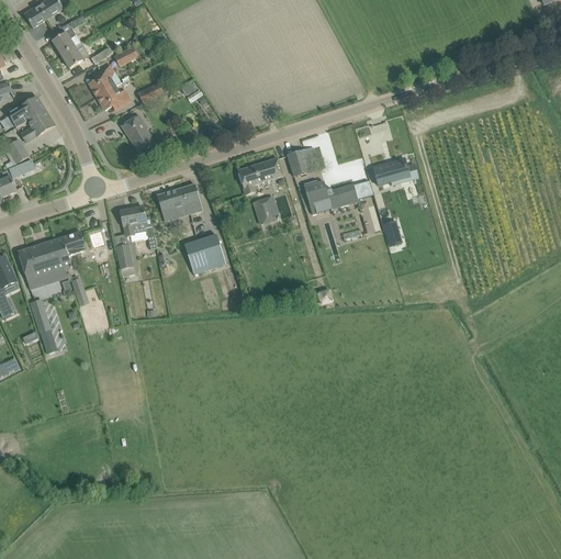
[(42,0),(23,12),(32,26),(62,6),(58,0),(42,0)]
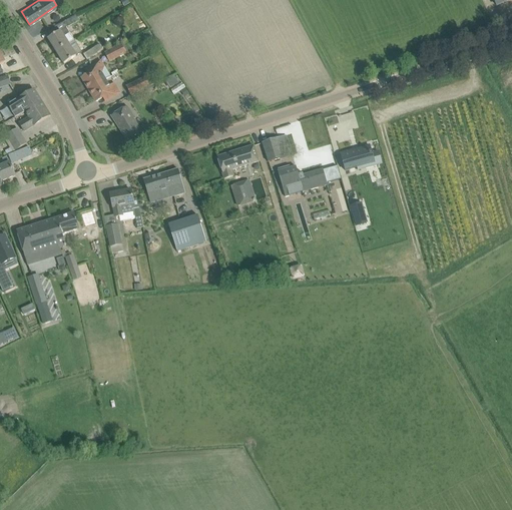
[(63,18),(66,24),(78,18),(74,12),(63,18)]
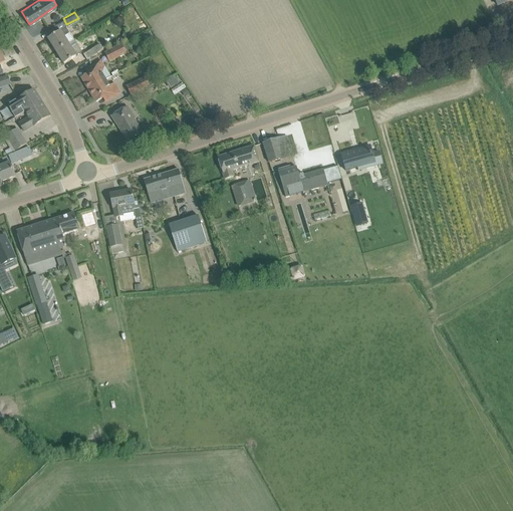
[(70,38),(67,32),(68,31),(64,25),(47,36),(54,48),(66,40),(70,38)]
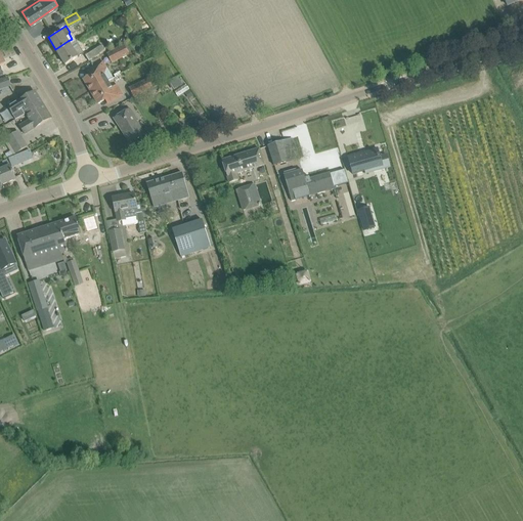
[(68,41),(55,49),(64,62),(73,57),(82,50),(78,45),(73,48),(68,41)]
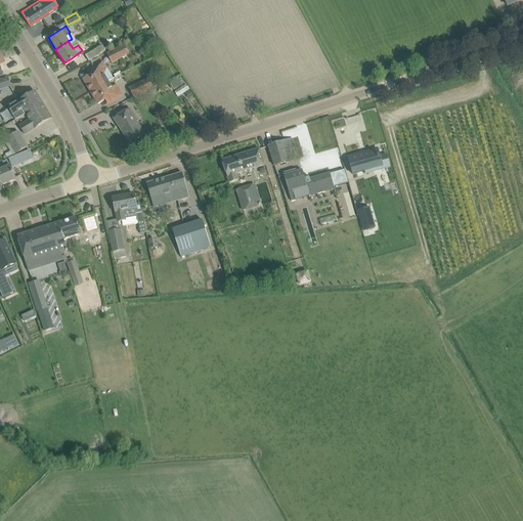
[(105,50),(111,60),(128,52),(123,42),(105,50)]
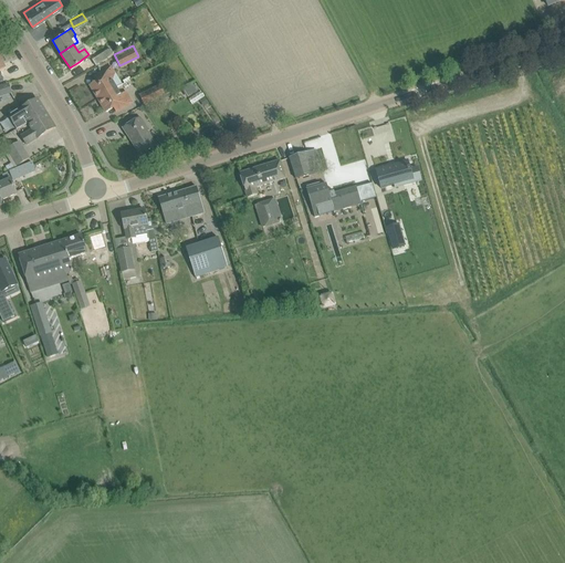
[(108,47),(91,58),(94,63),(112,52),(108,47)]
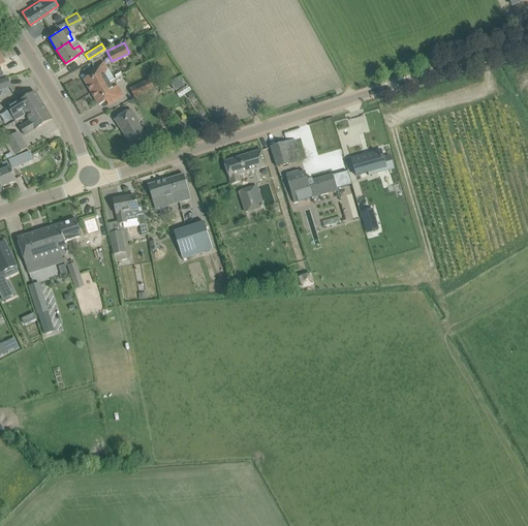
[(107,80),(112,76),(106,67),(102,60),(100,61),(91,67),(94,71),(90,73),(83,78),(90,90),(107,80)]
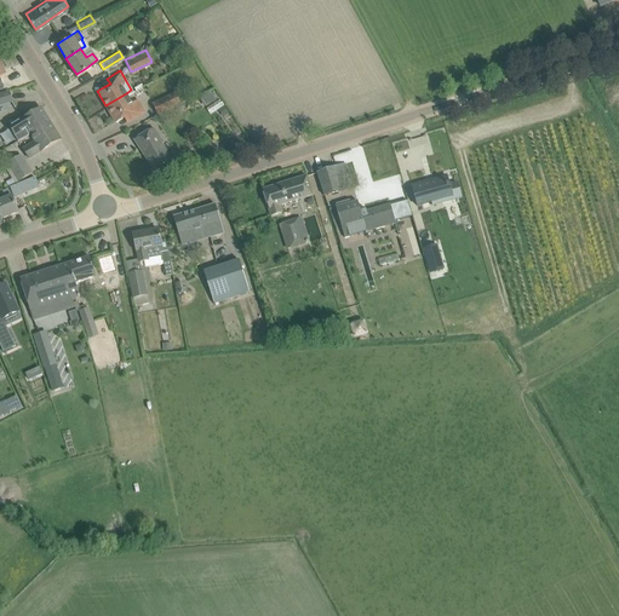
[(0,102),(11,98),(7,88),(0,91),(0,102)]
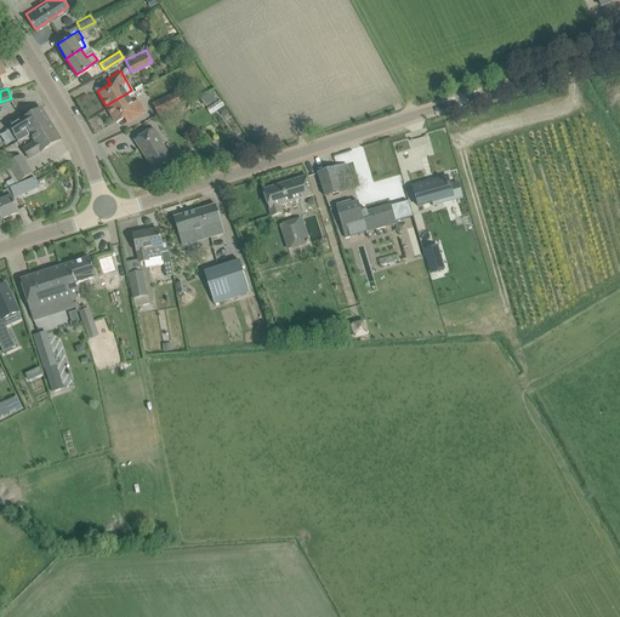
[(215,96),(210,89),(202,93),(205,101),(215,96)]
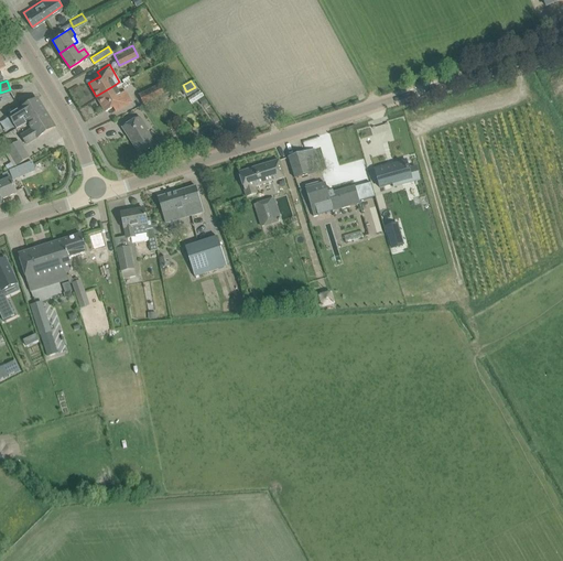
[(138,92),(142,101),(163,92),(159,82),(138,92)]
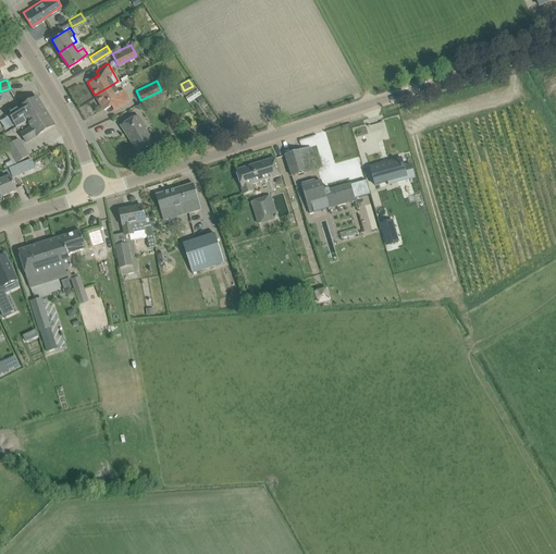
[(113,84),(95,95),(102,108),(114,101),(116,106),(126,100),(128,98),(122,87),(118,90),(113,84)]
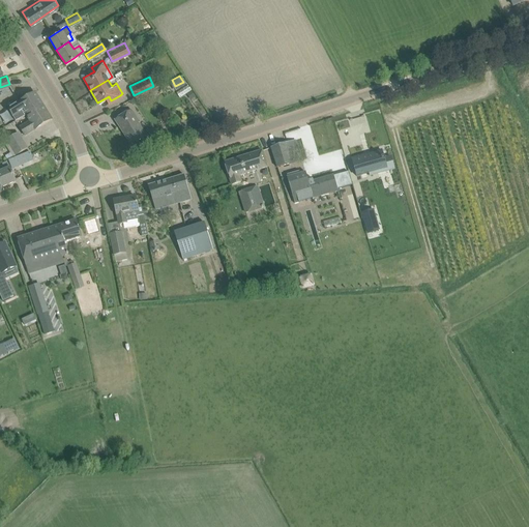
[(177,89),(180,94),(185,91),(190,87),(186,83),(177,89)]
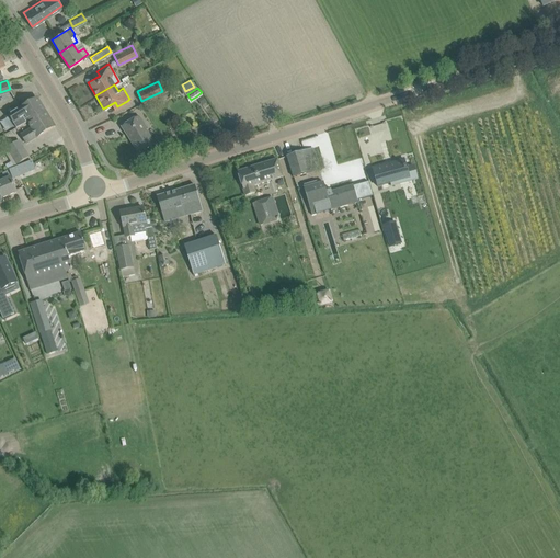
[(202,92),(196,97),(201,102),(206,99),(202,92)]
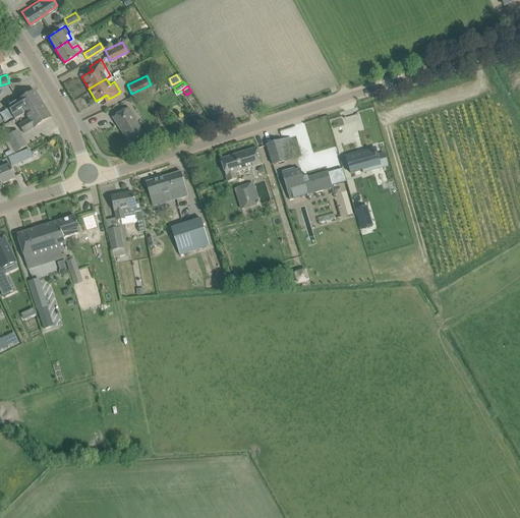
[(24,110),(24,111),(41,101),(34,89),(7,105),(14,116),(24,110)]
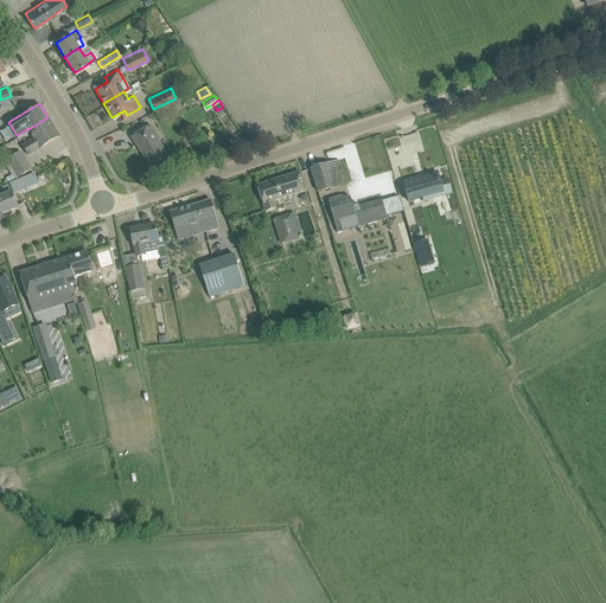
[(48,117),(29,129),(32,134),(20,142),(26,152),(57,133),(48,117)]
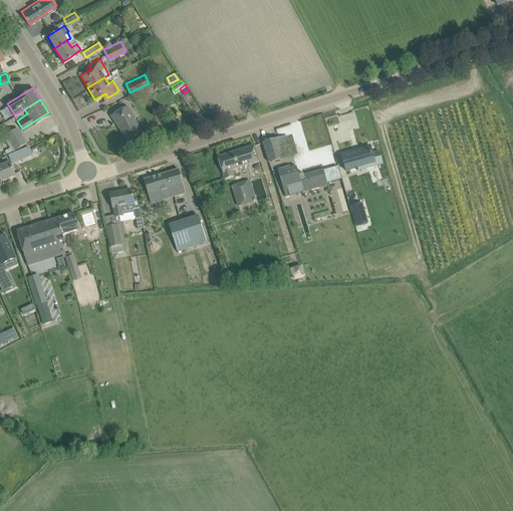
[(133,116),(134,115),(125,103),(110,113),(126,139),(141,130),(133,116)]
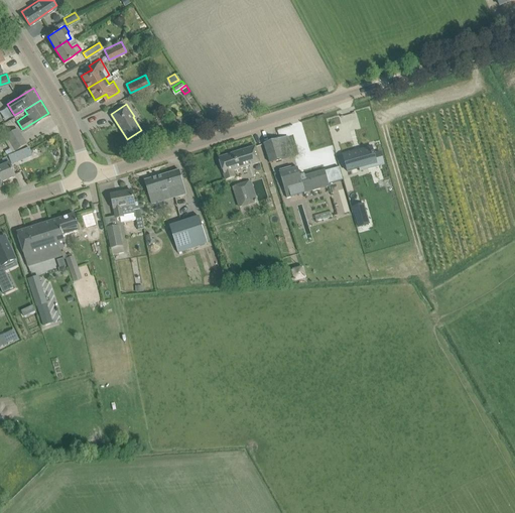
[(4,133),(14,148),(25,141),(16,126),(4,133)]
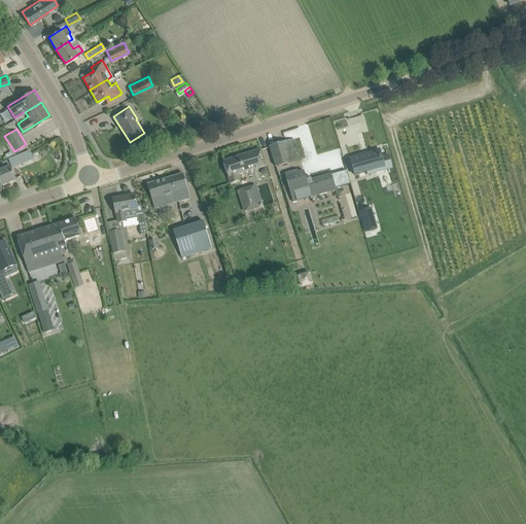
[(268,144),(275,164),(299,156),(292,137),(268,144)]
